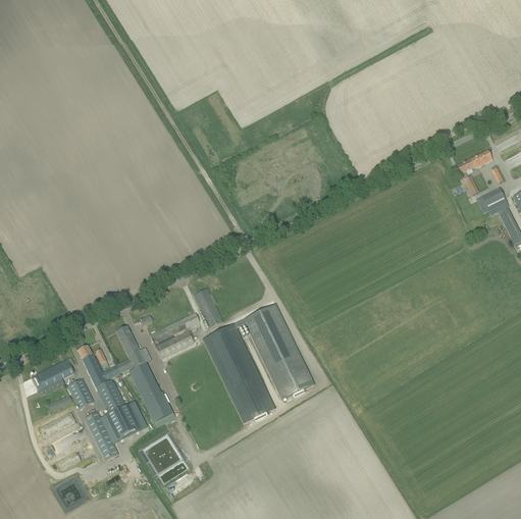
[(458,164),(462,172),(475,166),(476,167),(493,159),(489,149),(458,164)]
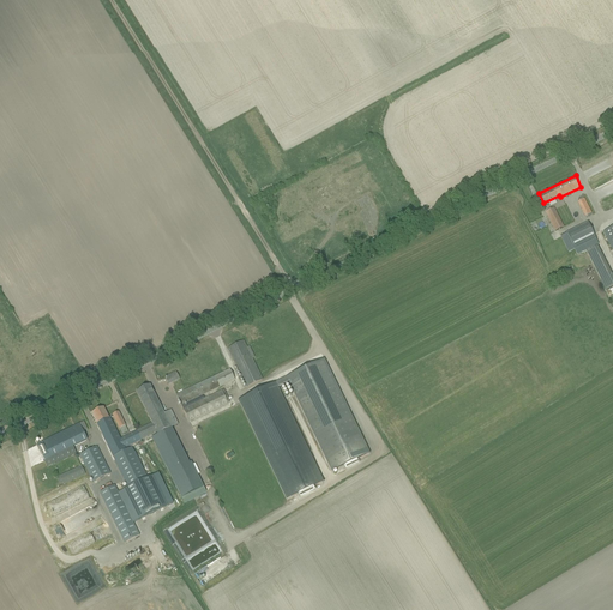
[(580,199),(587,213),(593,210),(586,195),(580,199)]
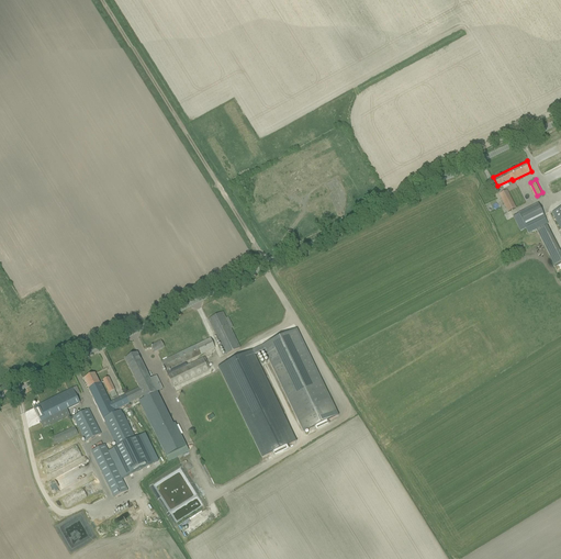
[(504,198),(509,209),(517,205),(511,194),(508,189),(501,192),(504,198)]
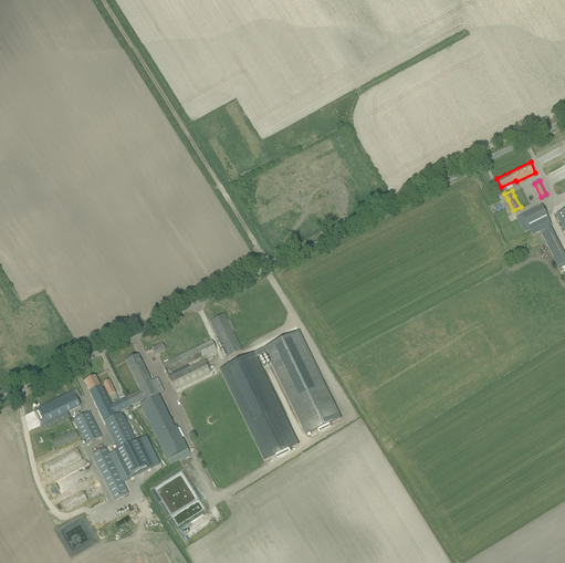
[(531,228),(533,232),(553,222),(543,202),(518,216),(525,230),(531,228)]
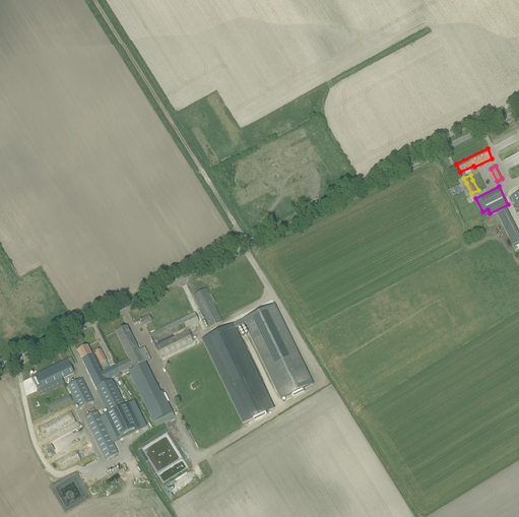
[(207,286),(194,293),(209,326),(222,319),(207,286)]
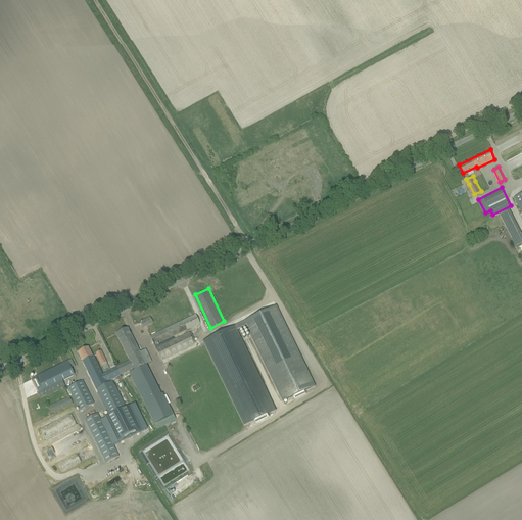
[(277,303),(203,338),(244,423),(277,408),(238,327),(246,323),(283,399),(316,384),(277,303)]
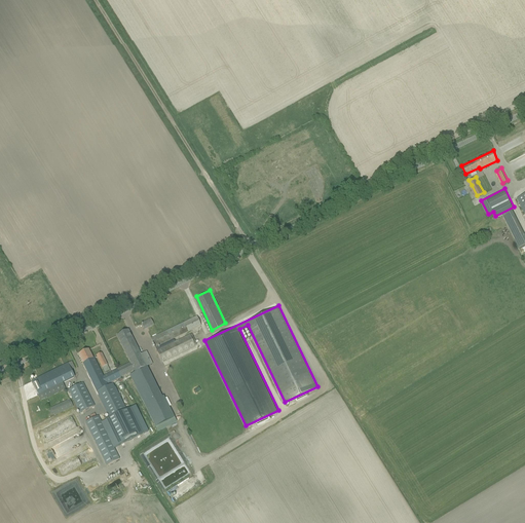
[(198,313),(152,336),(154,340),(163,359),(196,343),(191,333),(177,340),(175,336),(202,323),(200,319),(198,313)]
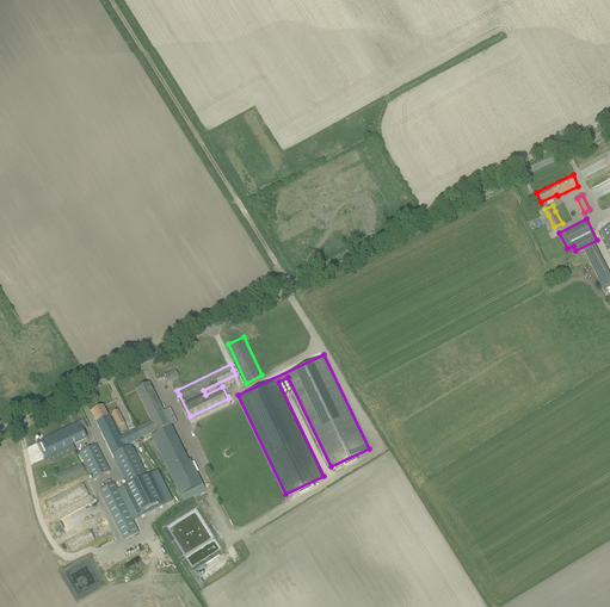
[(176,366),(166,372),(170,379),(179,375),(176,366)]
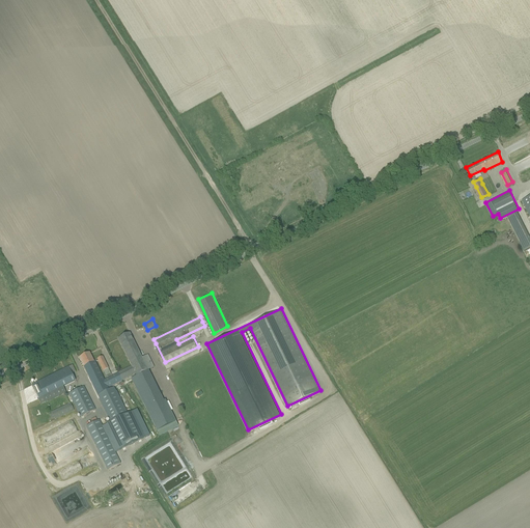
[(133,377),(161,433),(179,423),(166,397),(164,398),(149,367),(156,364),(149,352),(143,355),(131,330),(119,336),(133,363),(119,369),(123,379),(137,371),(138,373),(133,377)]
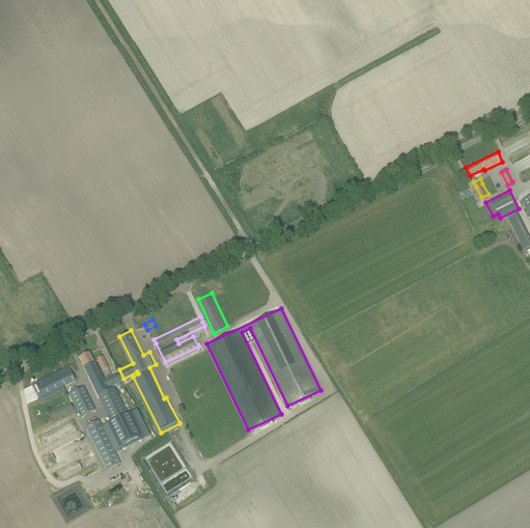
[(90,351),(80,356),(83,360),(85,365),(99,393),(100,393),(111,387),(110,385),(123,379),(119,369),(106,377),(105,374),(103,371),(104,370),(103,369),(98,359),(98,358),(95,359),(92,355),(90,351)]
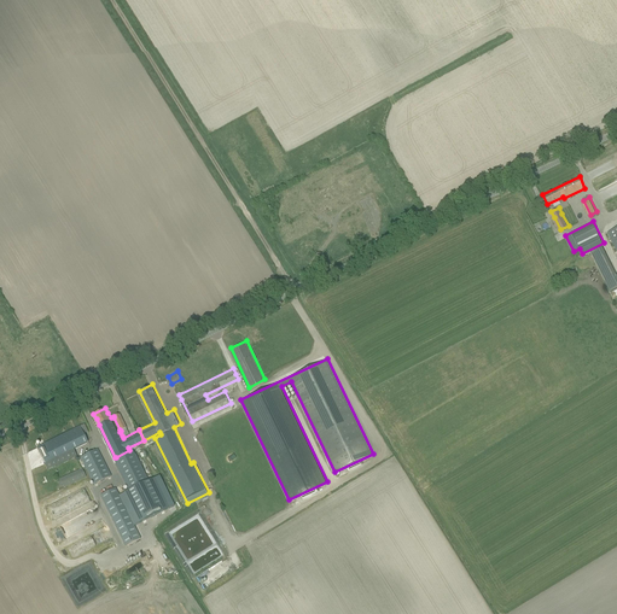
[(121,411),(115,415),(115,416),(121,428),(127,426),(128,426),(121,411)]
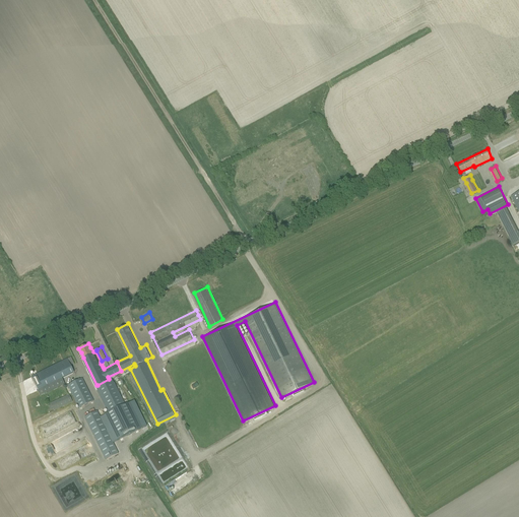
[(34,372),(43,393),(67,382),(64,376),(77,371),(73,362),(75,362),(72,356),(34,372)]
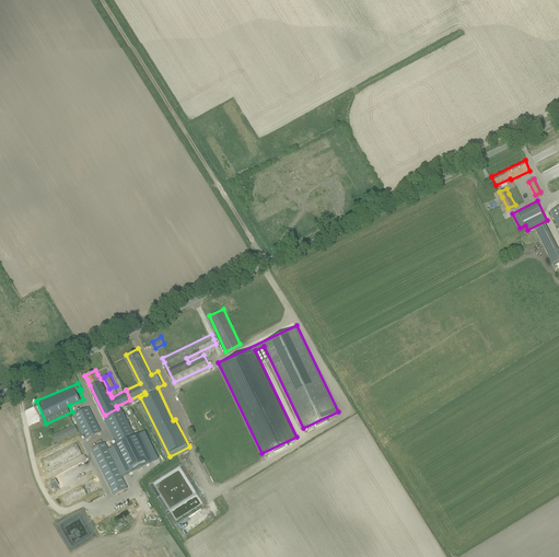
[(74,413),(85,437),(102,429),(90,405),(74,413)]
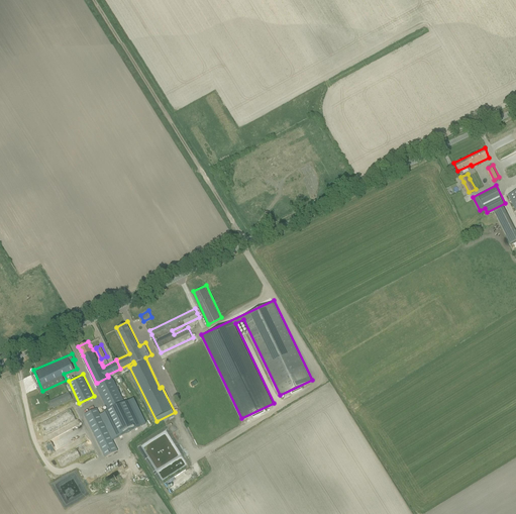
[(108,377),(97,383),(98,386),(109,409),(102,412),(115,436),(143,422),(131,398),(125,401),(114,378),(113,378),(112,375),(108,377)]
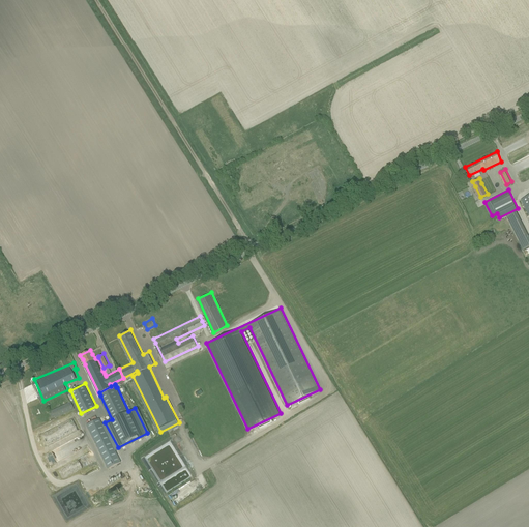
[(53,410),(50,411),(52,415),(55,414),(55,416),(75,407),(70,400),(52,409),(53,410)]
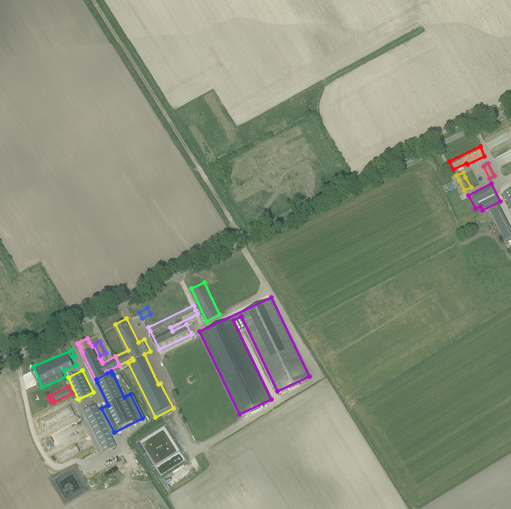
[(84,408),(104,451),(118,444),(97,402),(84,408)]
